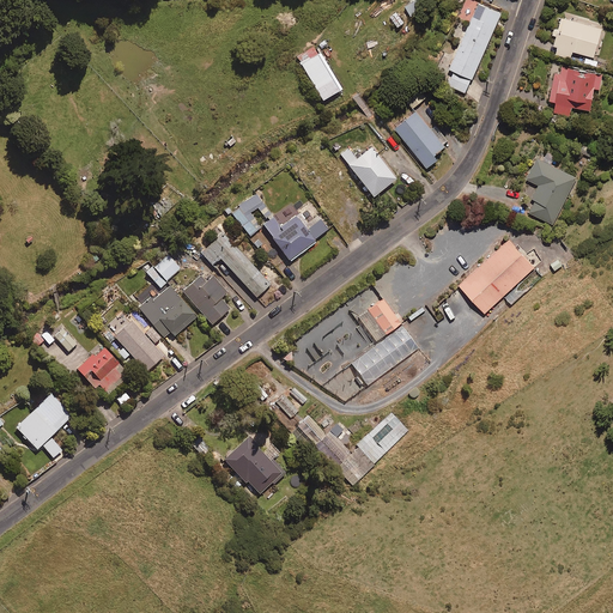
[(423,10),(417,0),(413,0),(404,5),(410,16),(423,10)]
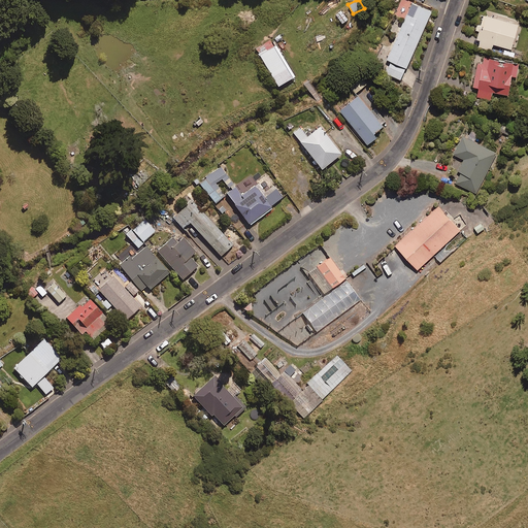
[(431,11),(411,3),(386,59),(391,61),(385,72),(400,79),(431,11)]
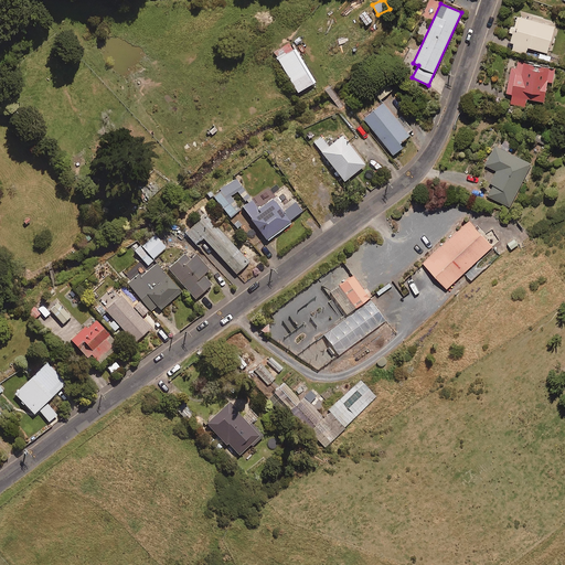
[(372,20),(365,10),(359,14),(365,24),(372,20)]
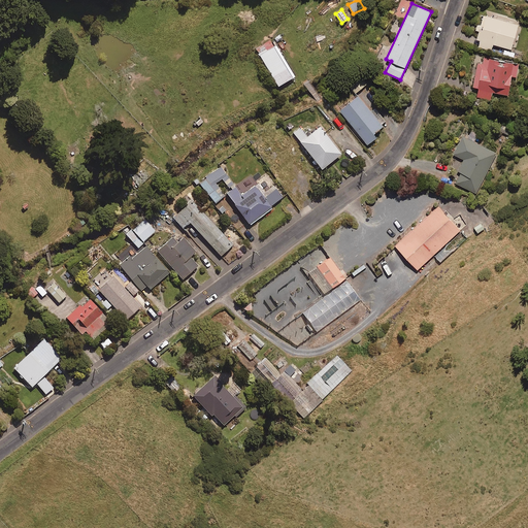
[(518,24),(483,14),(474,44),(491,48),(492,43),(510,48),(518,24)]
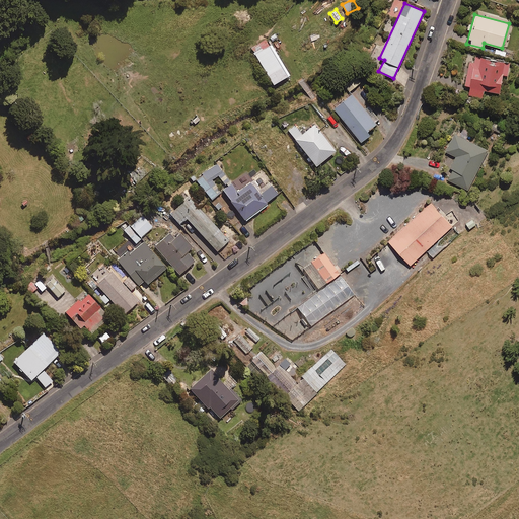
[(288,75),(270,45),(253,54),(272,85),(288,75)]
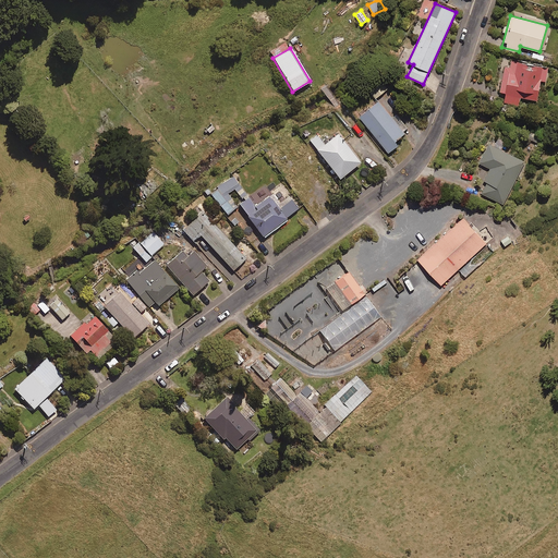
[(548,67),(504,58),(498,91),(506,92),(504,101),(518,105),(520,96),(536,99),(540,80),(545,81),(548,67)]
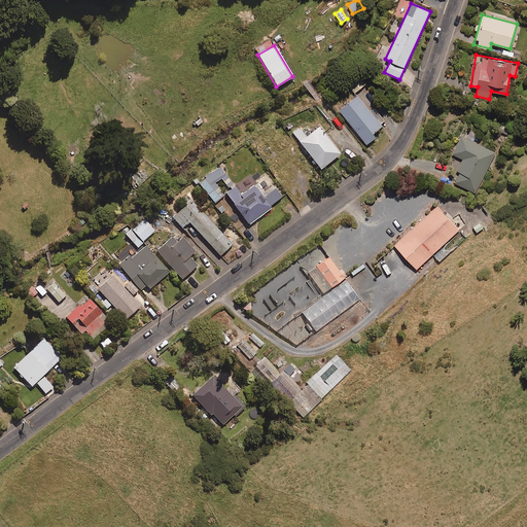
[(365,83),(360,76),(349,85),(355,92),(365,83)]
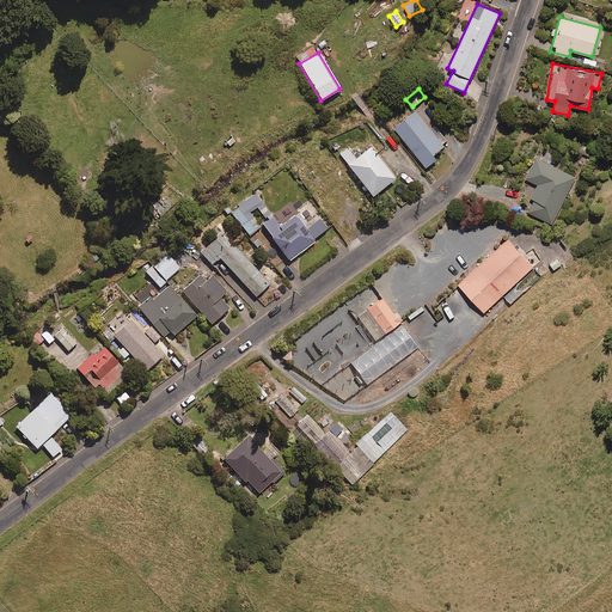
[(441,145),(447,140),(436,124),(444,118),(430,102),(416,112),(415,111),(393,127),(424,167),(435,159),(432,154),(442,146),(441,145)]
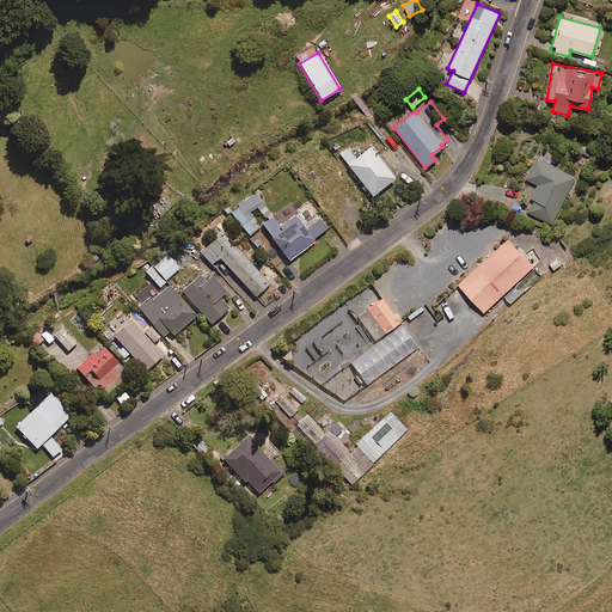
[(393,178),(369,147),(355,159),(347,148),(340,154),(371,196),(393,178)]
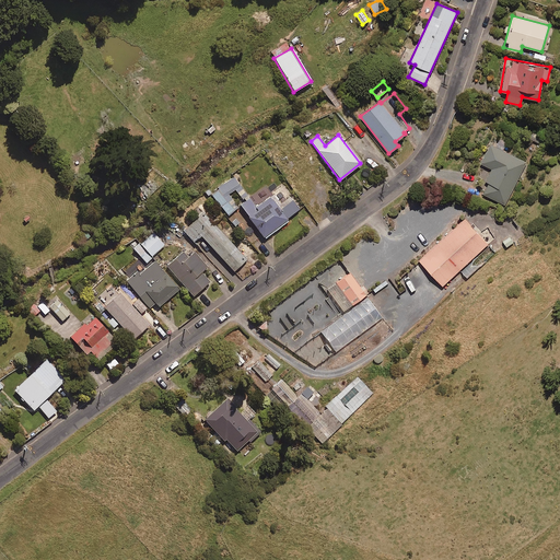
[(526,162),(490,144),(481,163),(492,168),(486,181),(489,182),(482,194),(504,205),(526,162)]
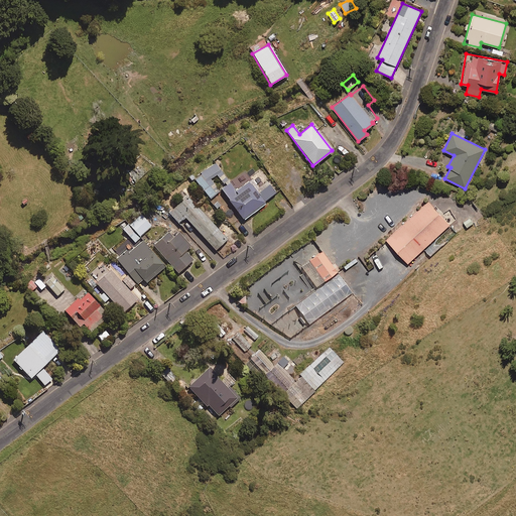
[(262,138),(258,142),(276,162),(281,158),(262,138)]
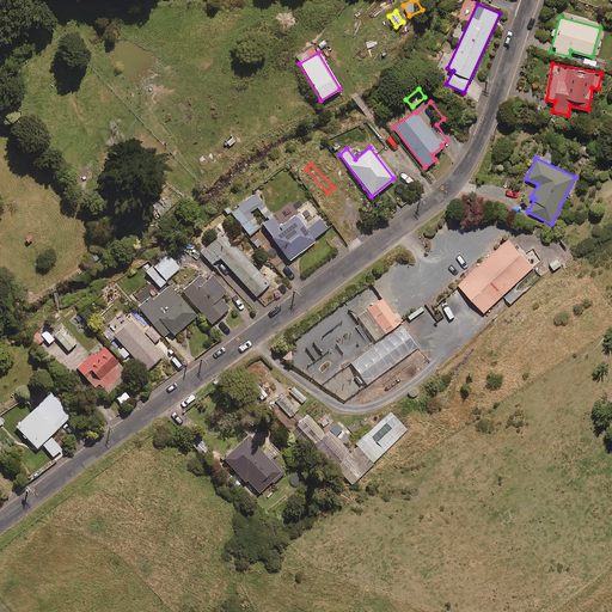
[(262,202),(254,191),(231,212),(250,234),(261,226),(250,213),(262,202)]
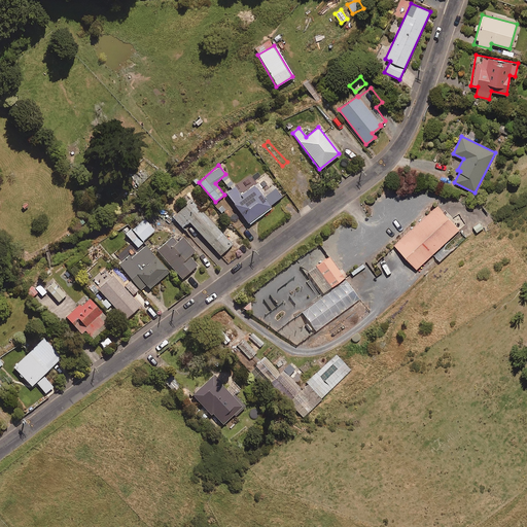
[(266,194),(257,182),(241,194),(236,186),(226,192),(249,223),(273,206),(271,205),(283,196),(276,186),(266,194)]
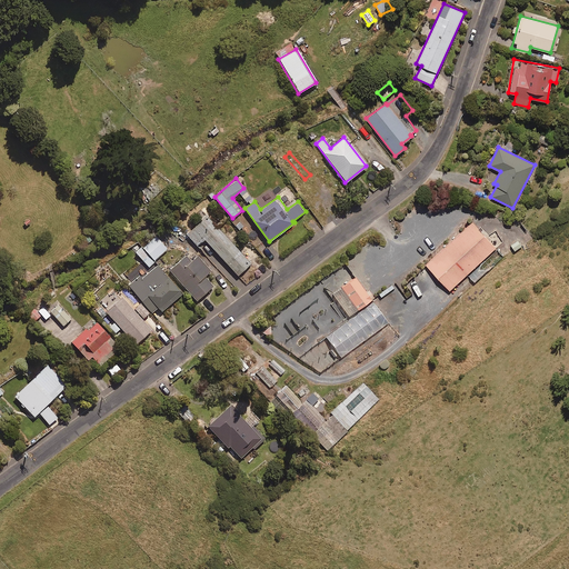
[(250,263),(207,216),(187,235),(198,246),(205,239),(238,276),(250,263)]
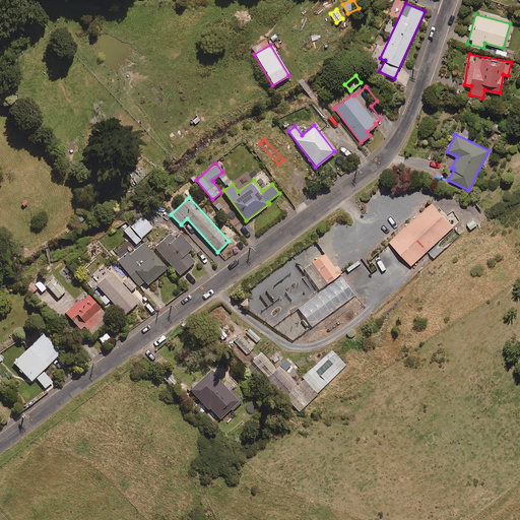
[(453,226),(432,203),(389,242),(410,265),(453,226)]
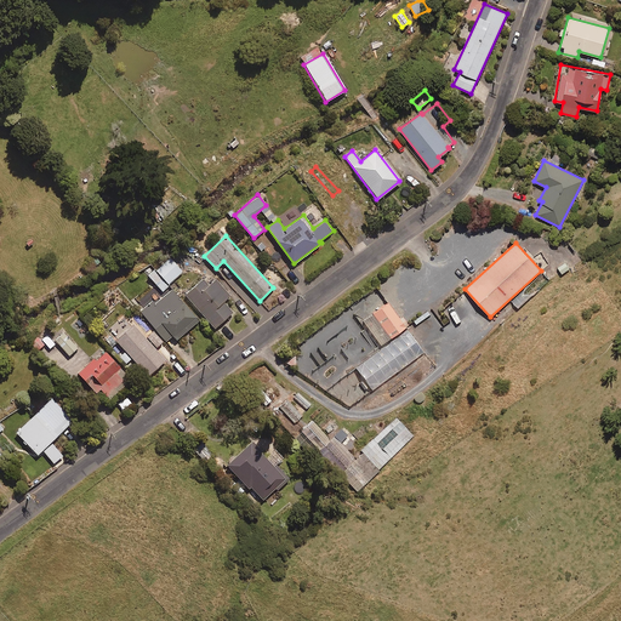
[(183,269),(170,257),(151,278),(163,290),(183,269)]
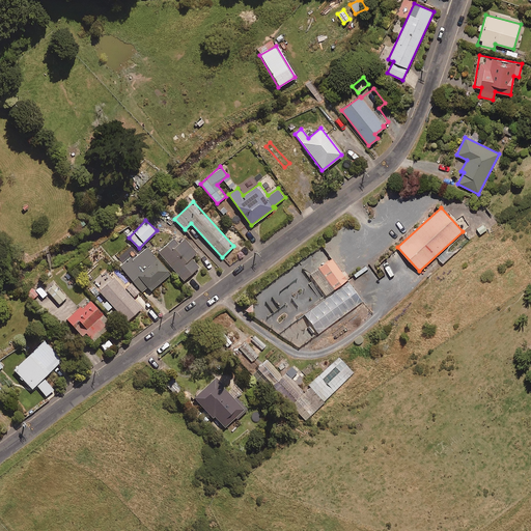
[(470,240),(465,233),(438,257),(443,263),(470,240)]
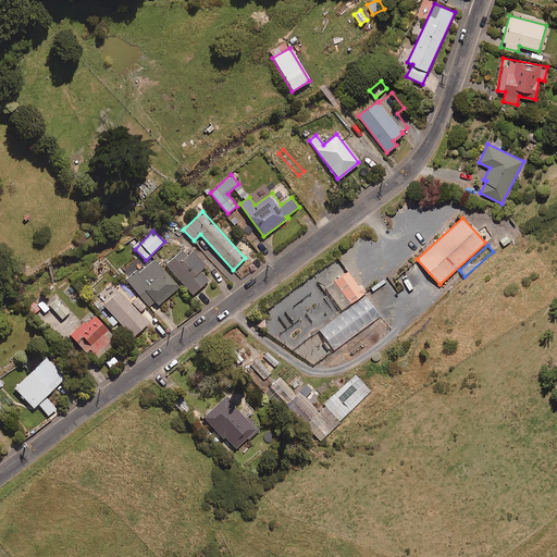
[(187,256),(182,250),(166,263),(193,294),(209,281),(200,270),(206,265),(194,251),(187,256)]
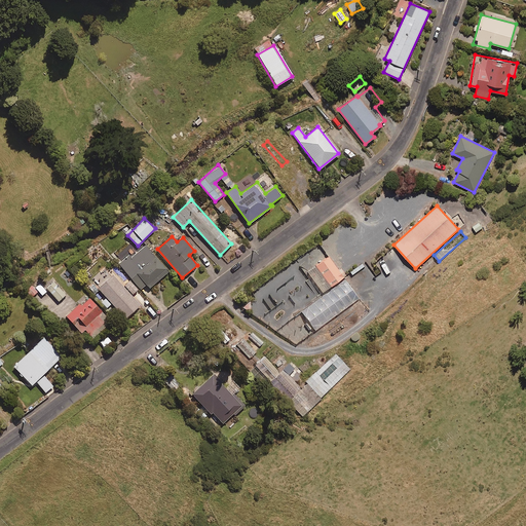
[(148,253),(142,246),(119,264),(140,288),(146,283),(150,288),(168,271),(150,251),(148,253)]
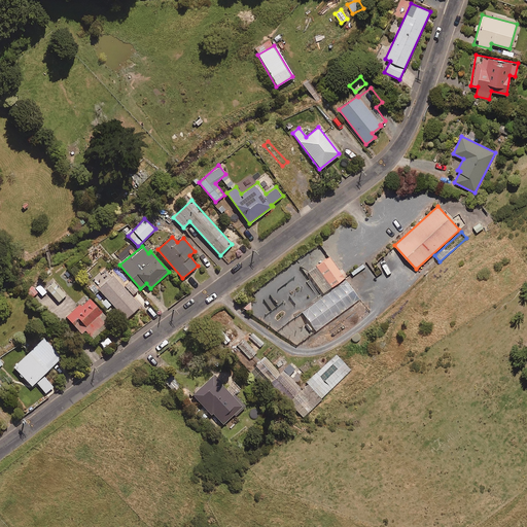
[(391,257),(387,252),(377,261),(381,267),(391,257)]
